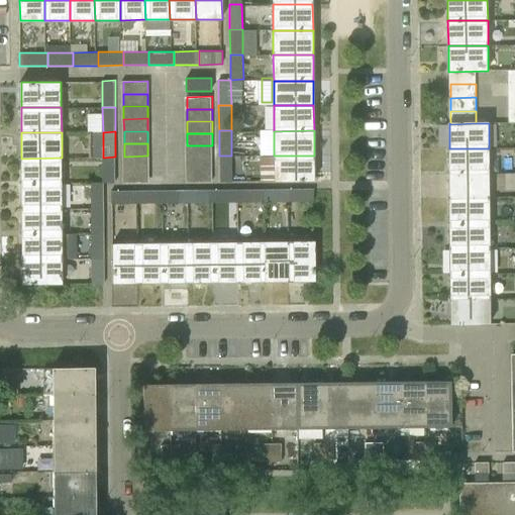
[(212,145),(187,145),(188,158),(212,158),(212,145)]
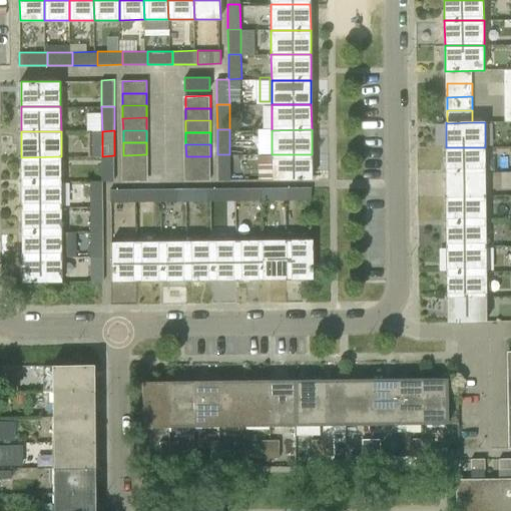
[(446,172),(486,171),(485,147),(446,147),(446,172)]
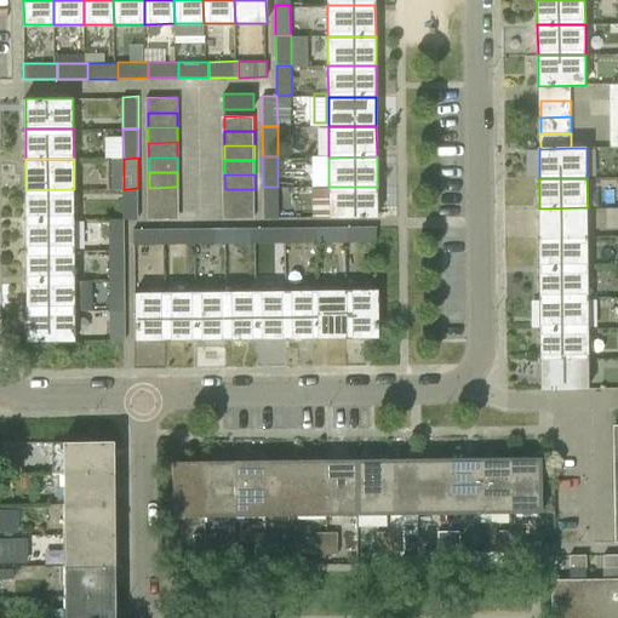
[(177,187),(149,188),(149,204),(177,204),(177,187)]
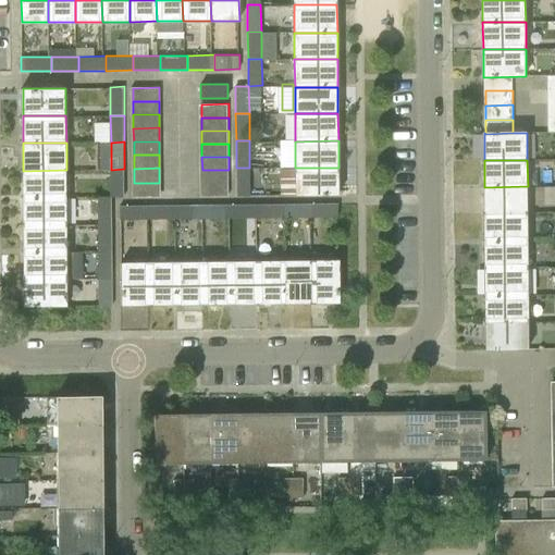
[(250,195),(249,168),(236,168),(236,196),(250,195)]
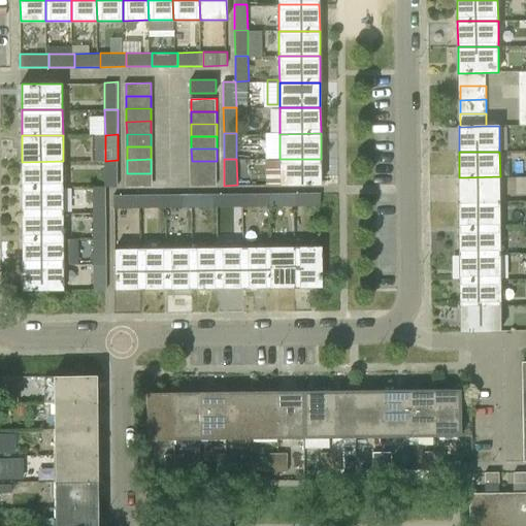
[(321,185),(321,159),(280,159),(281,185),(321,185)]
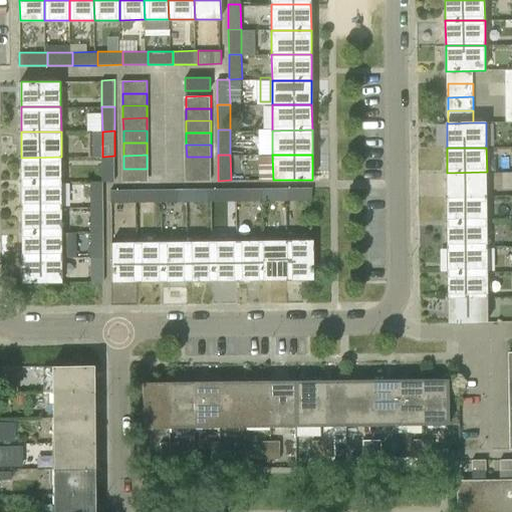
[(114,156),(102,157),(102,181),(103,182),(114,182),(114,156)]
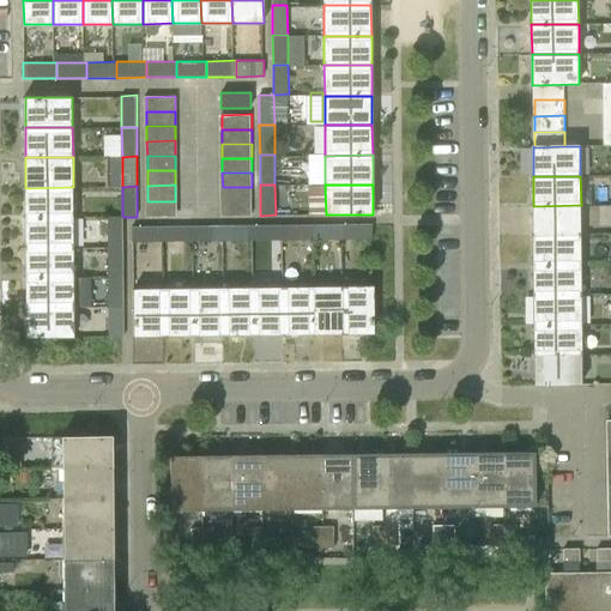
[(25,217),(73,217),(73,187),(25,188),(25,217)]
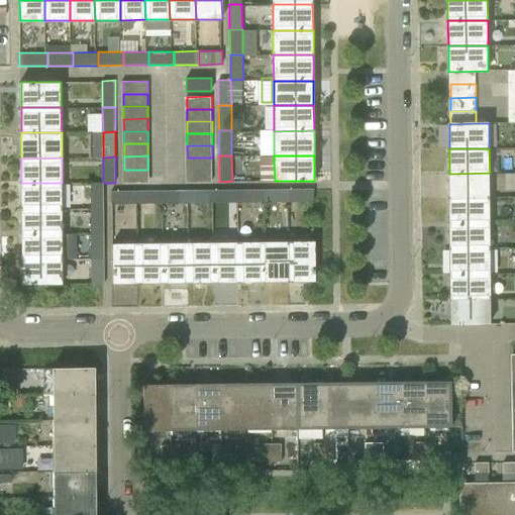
[(212,158),(188,158),(188,170),(212,169),(212,158)]
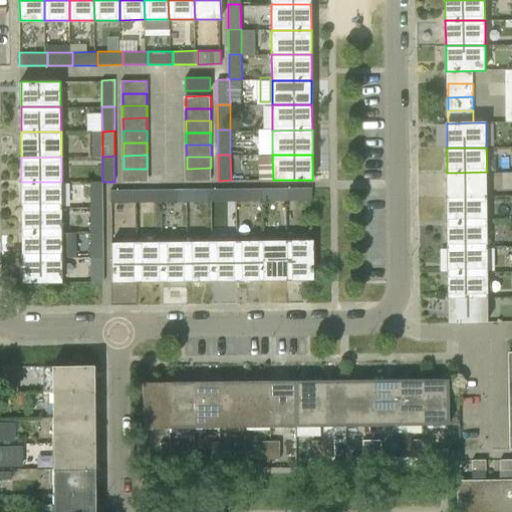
[(211,181),(211,168),(187,169),(187,181),(211,181)]
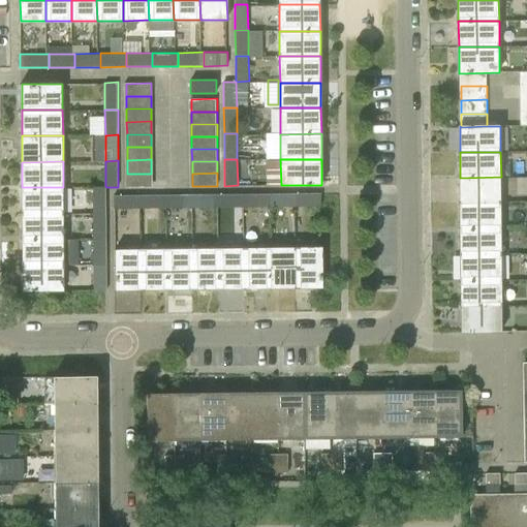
[(152,186),(151,174),(127,174),(127,187),(152,186)]
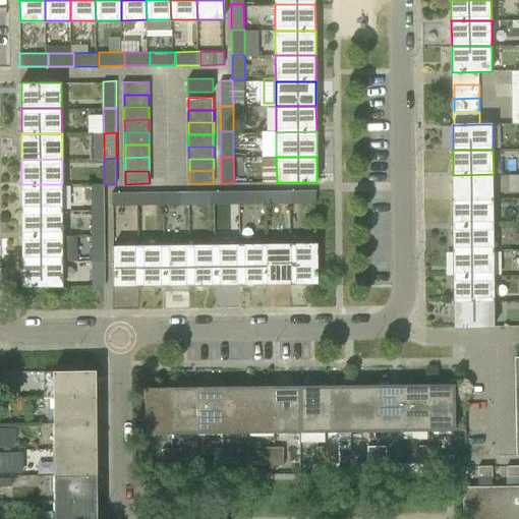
[(453,200),(494,200),(494,174),(453,175),(453,200)]
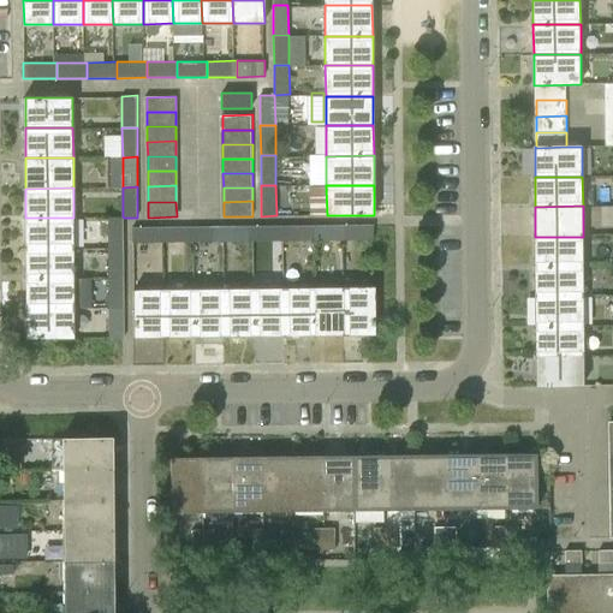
[(108,247),(124,247),(124,218),(123,216),(108,216),(108,247)]
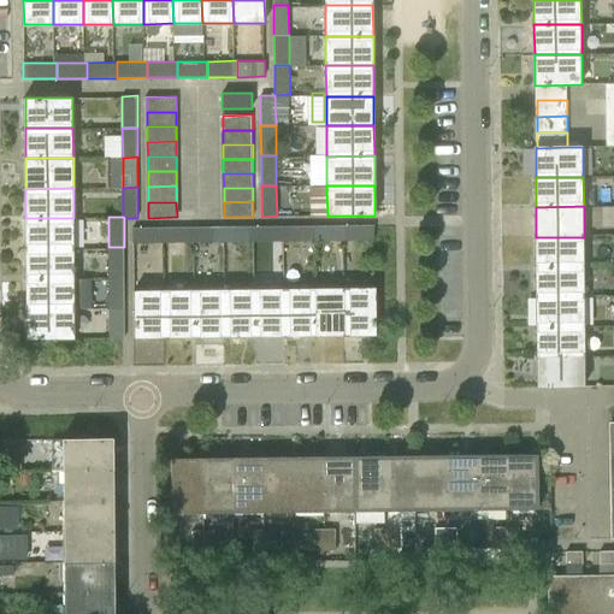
[(27,248),(74,248),(74,218),(25,218),(27,248)]
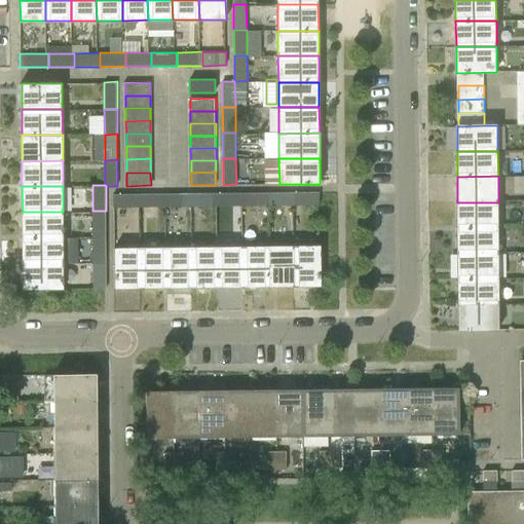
[(193,206),(193,192),(167,193),(167,206),(193,206)]
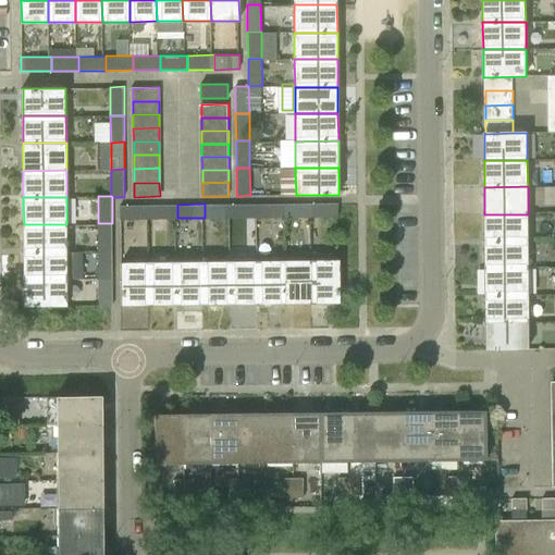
[(232,218),(232,204),(205,204),(205,218),(232,218)]
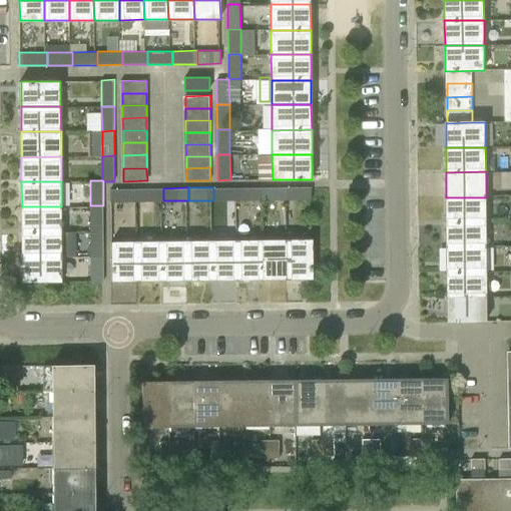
[(238,199),(238,187),(213,187),(213,200),(238,199)]
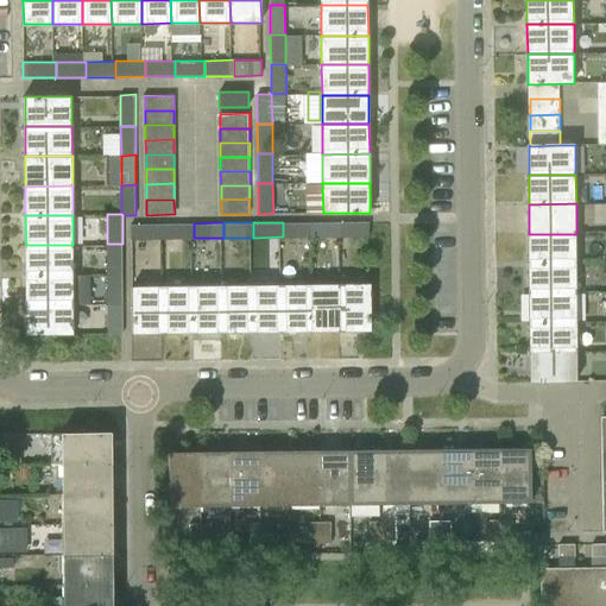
[(313,237),(313,222),(283,222),(283,237),(313,237)]
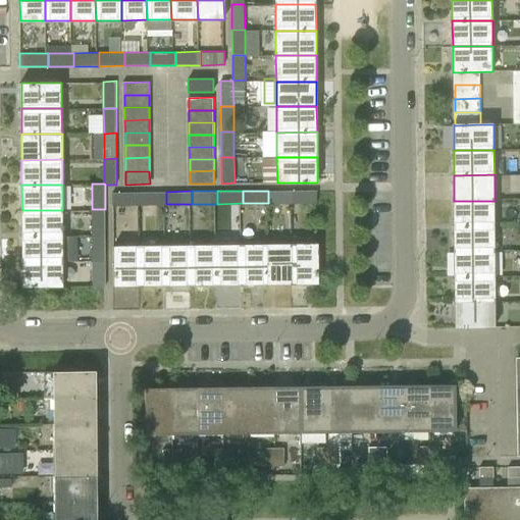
[(268,191),(268,203),(294,203),(293,191),(268,191)]
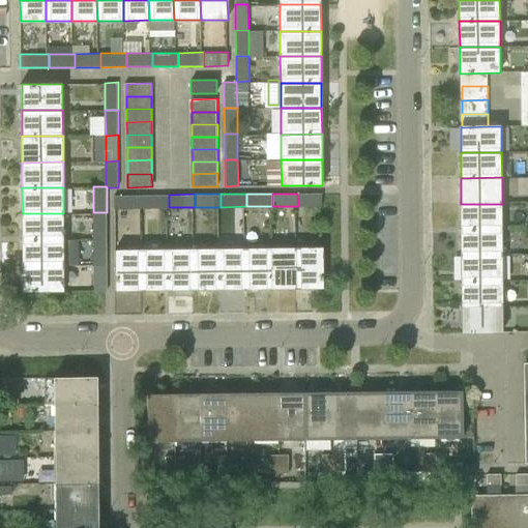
[(322,194),(297,194),(298,206),(322,206),(322,194)]
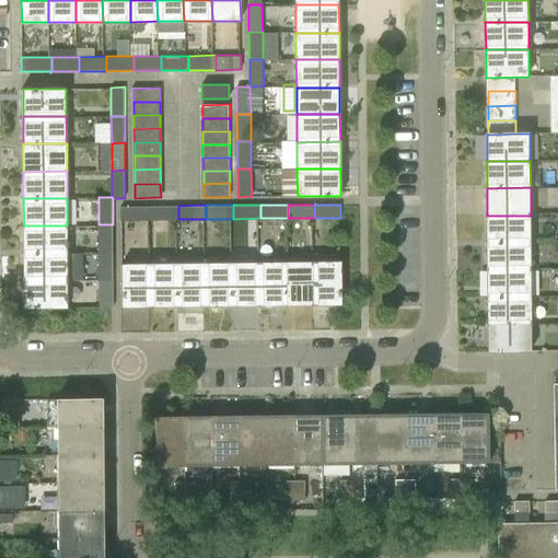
[(120,219),(151,219),(151,206),(120,206),(120,219)]
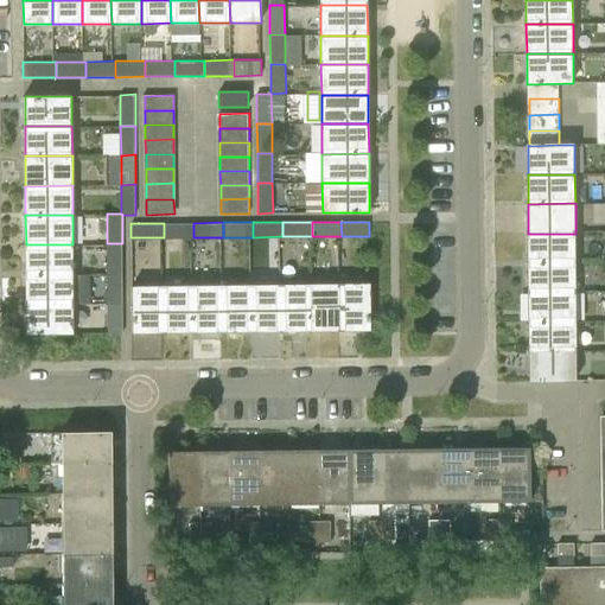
[(193,237),(193,223),(164,223),(164,237),(193,237)]
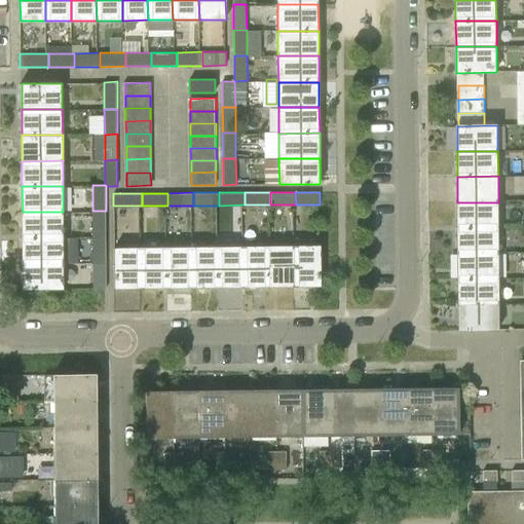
[(458,228),(498,227),(498,202),(457,202),(458,228)]
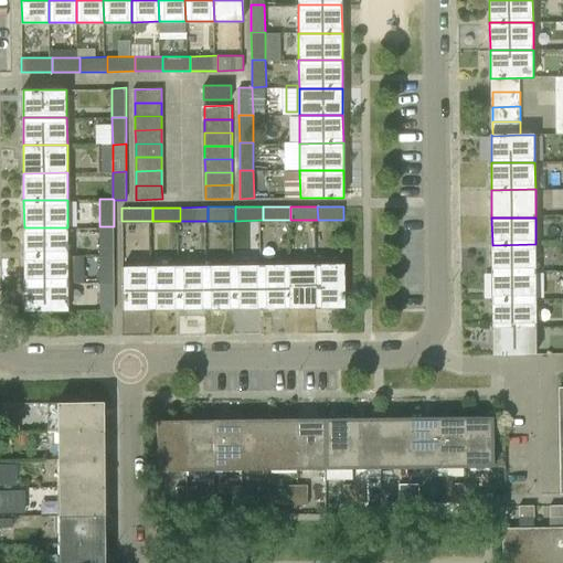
[(114,226),(99,226),(101,254),(114,254),(114,226)]
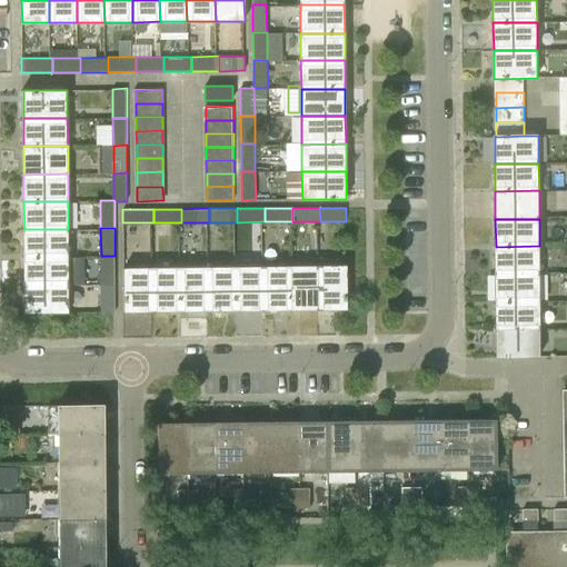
[(25,257),(68,256),(68,229),(25,229),(25,257)]
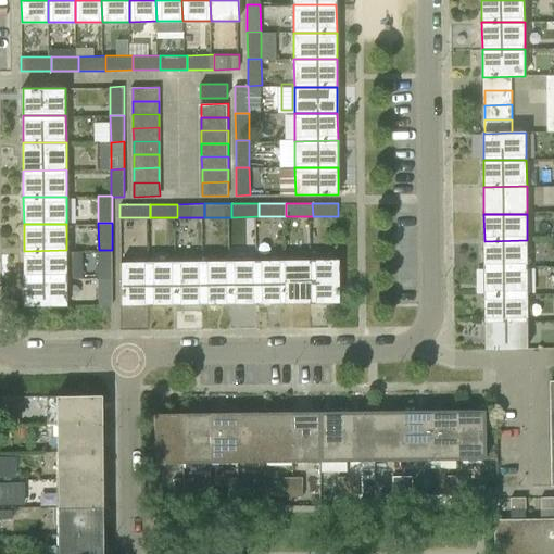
[(485,267),(528,267),(527,240),(485,241),(485,267)]
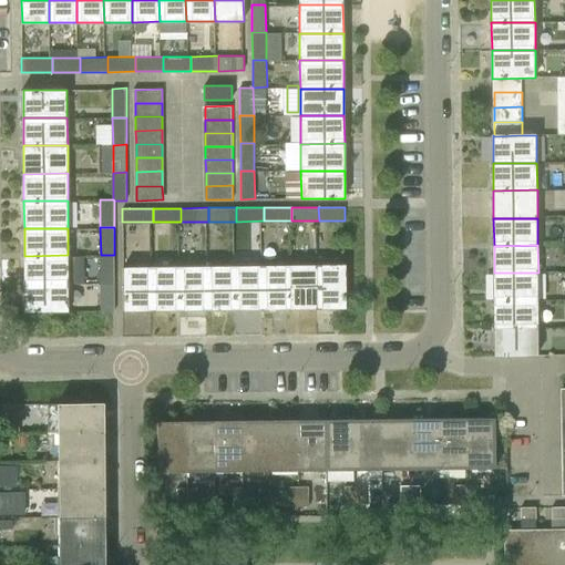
[(24,283),(69,283),(68,255),(24,256),(24,283)]
